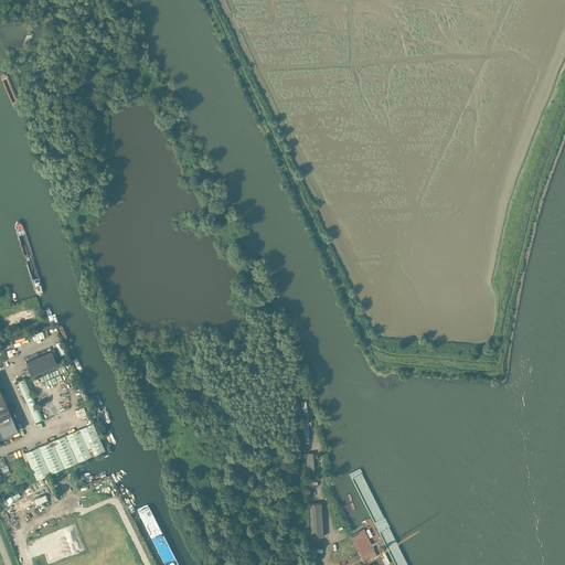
[(57,363),(55,359),(54,356),(53,354),(51,350),(27,361),(32,374),(57,363)]
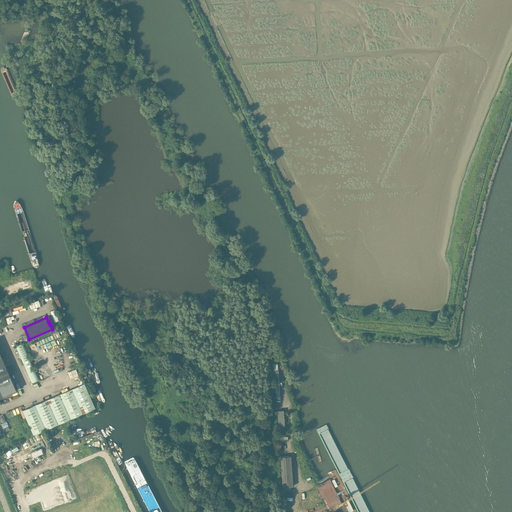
[(23,343),(15,346),(32,382),(39,379),(23,343)]
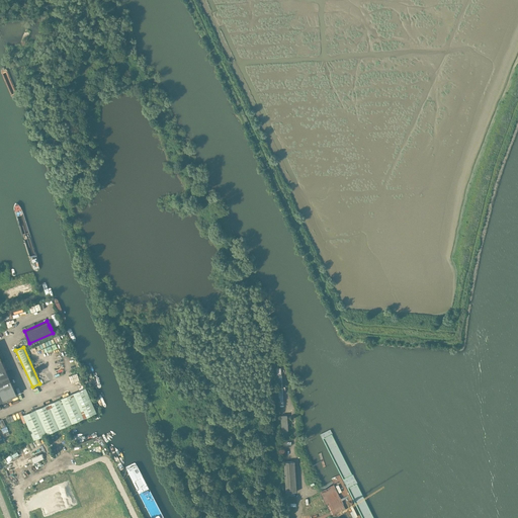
[(0,357),(0,408),(1,408),(0,406),(0,401),(16,395),(9,378),(14,376),(11,371),(7,373),(0,357)]
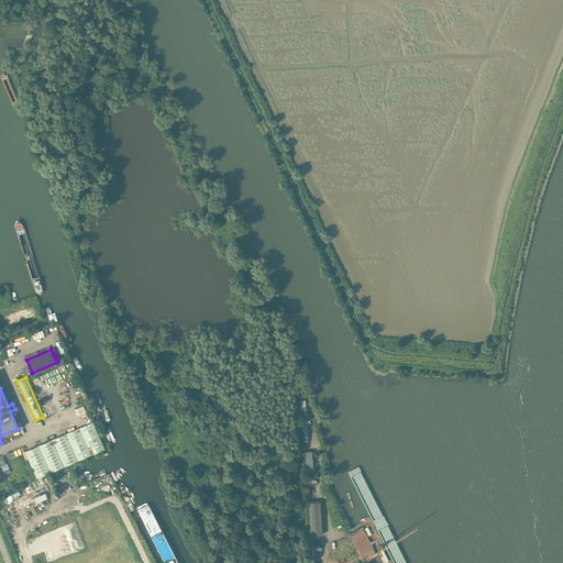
[(105,449),(92,421),(24,451),(36,478),(105,449)]
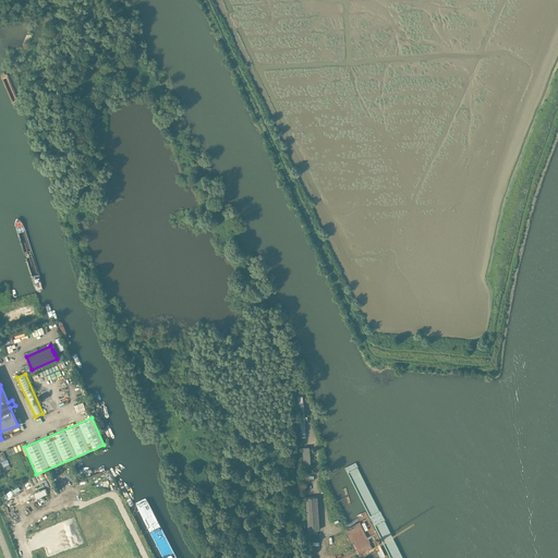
[(308,447),(302,447),(303,470),(311,469),(308,447)]
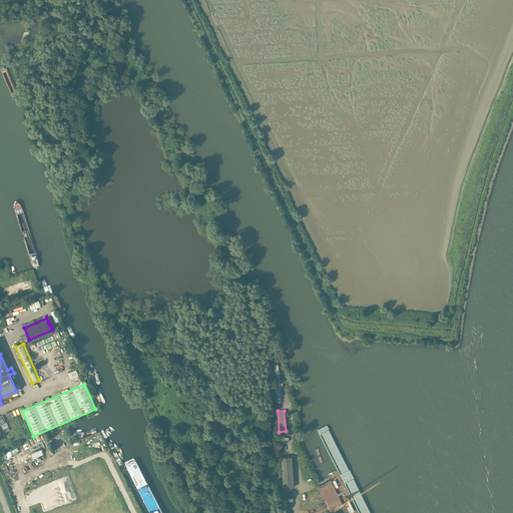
[(292,457),(281,457),(283,488),(294,487),(292,457)]
